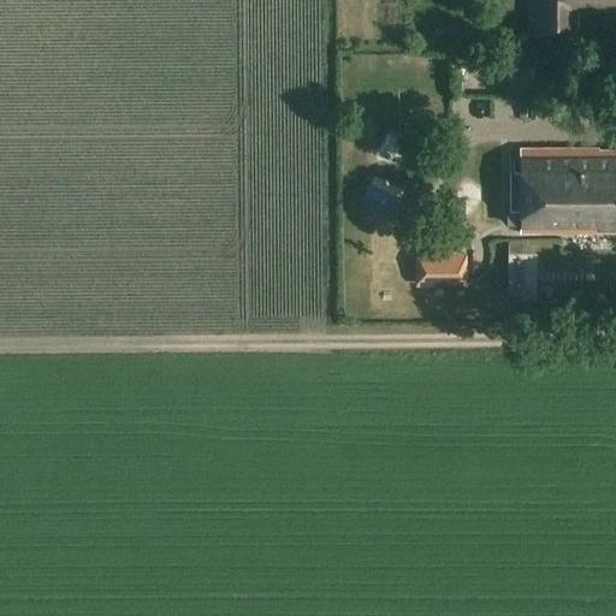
[(615,7),(615,0),(540,0),(540,34),(573,34),(573,7),(615,7)]
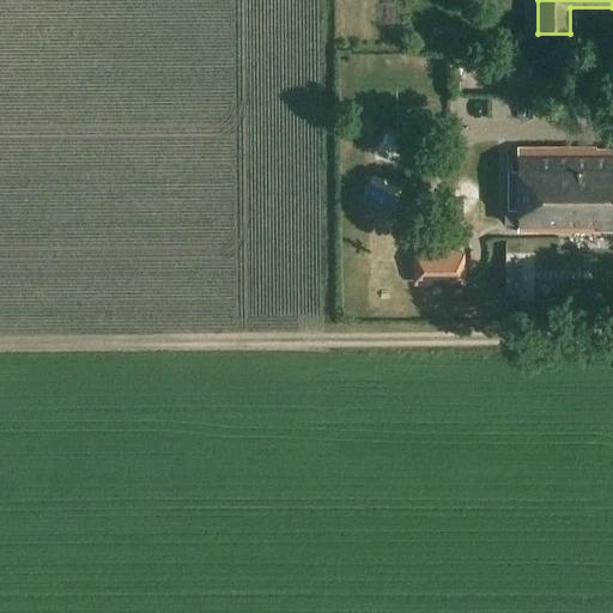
[(612,231),(612,145),(517,145),(517,204),(505,204),(507,222),(517,222),(517,231),(612,231)]
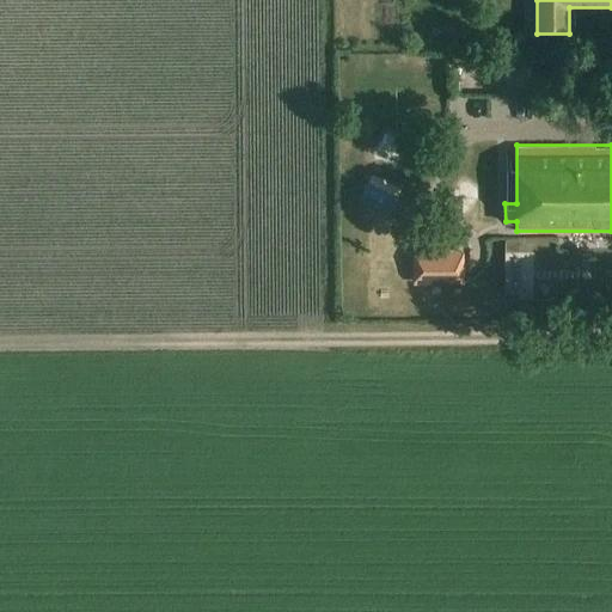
[(461,228),(482,202),(463,188),(442,214),(461,228)]
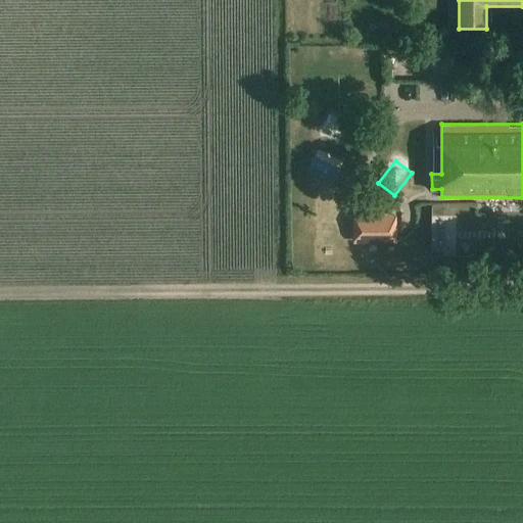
[(405,241),(410,219),(398,217),(393,239),(405,241)]
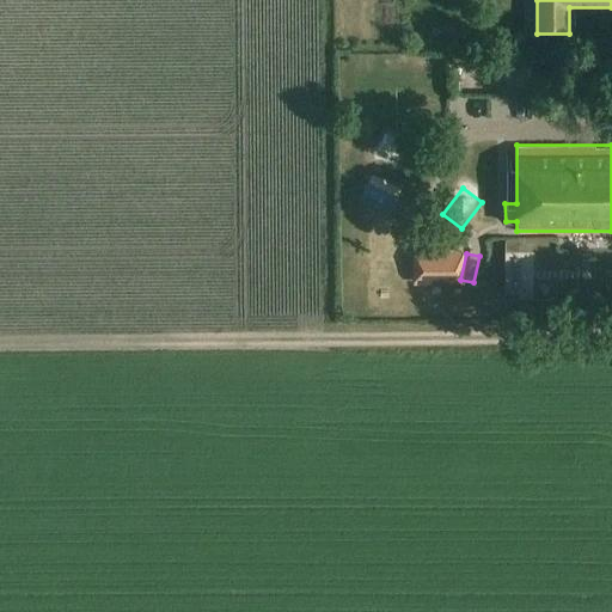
[(409,268),(411,301),(463,297),(460,264),(409,268)]
